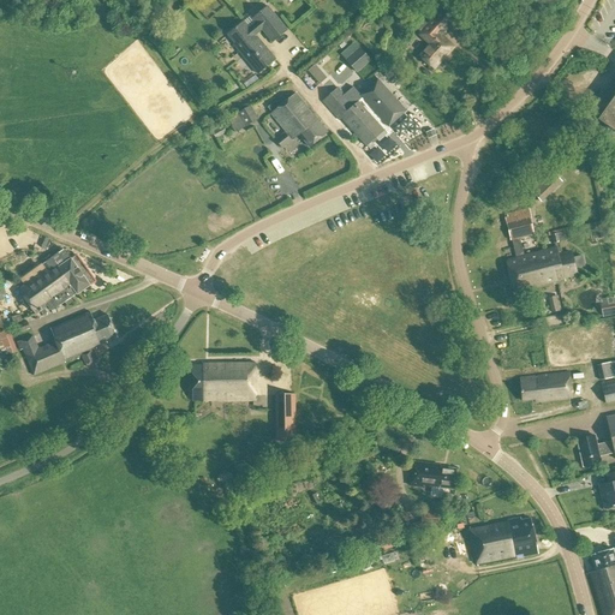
[(257,75),(275,60),(260,40),(258,42),(255,39),(256,37),(255,36),(263,30),(273,42),(288,30),(269,7),(254,19),(257,23),(250,29),(244,22),(227,36),(236,46),(234,47),(257,75)]
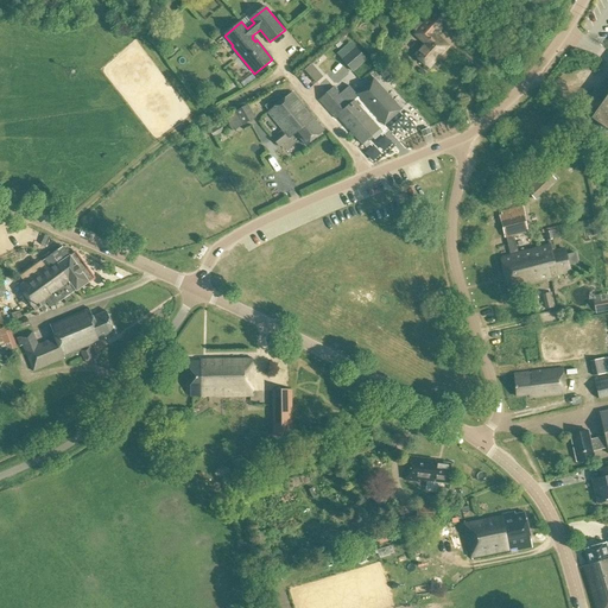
[(442,61),(437,57),(447,46),(435,36),(448,21),(436,11),(415,36),(425,45),(416,56),(429,68),(430,65),(434,69),(438,70),(442,65),(442,61)]
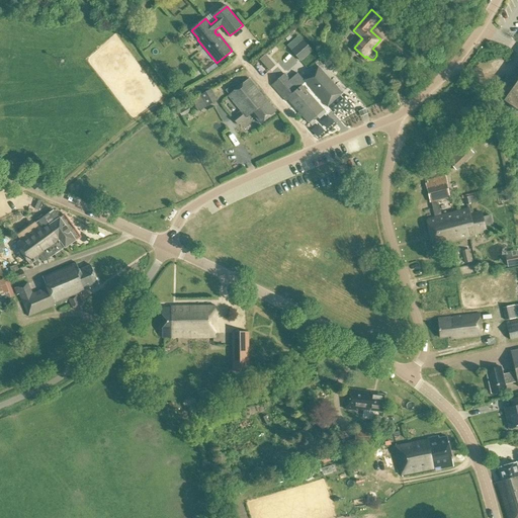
[(303,40),(290,51),(300,62),(313,52),(303,40)]
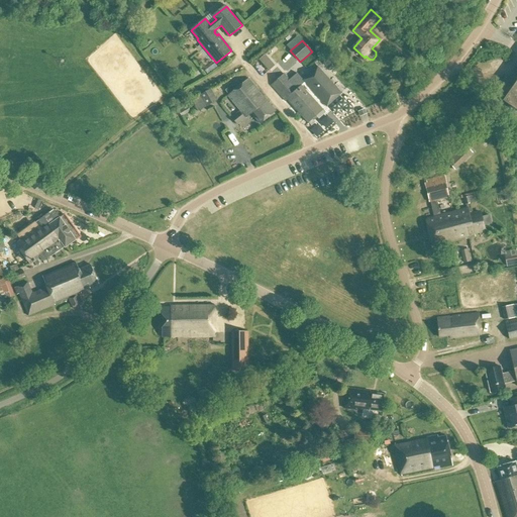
[(327,59),(322,63),(326,67),(331,64),(327,59)]
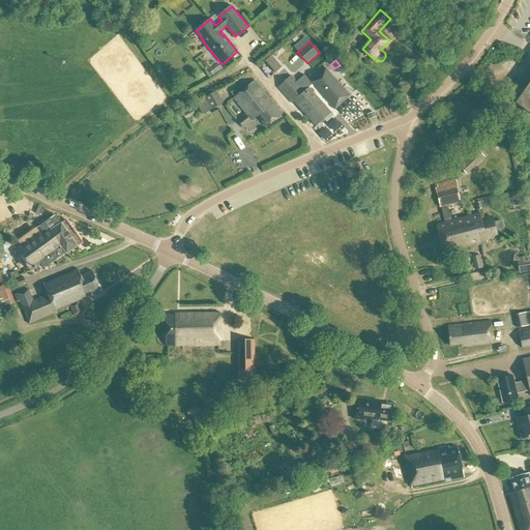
[(294,102),(316,126),(331,112),(329,111),(331,109),(332,108),(334,110),(350,95),(326,68),(311,83),(313,85),(304,91),(292,77),(278,88),(292,104),(294,102)]
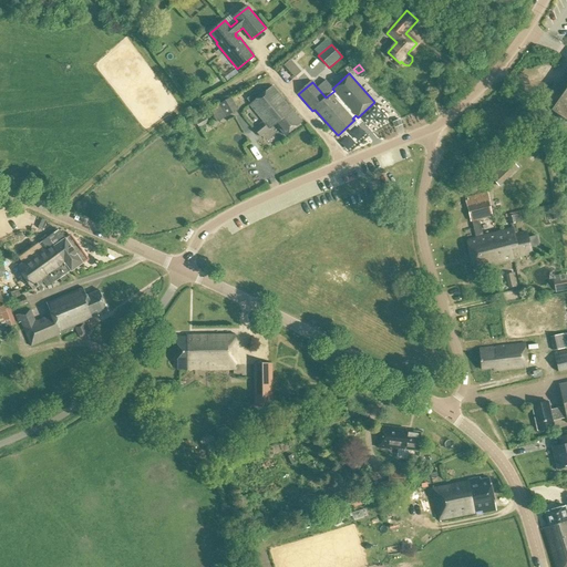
[(566,73),(552,95),(559,101),(552,111),(562,119),(559,122),(565,126),(566,123),(566,73)]
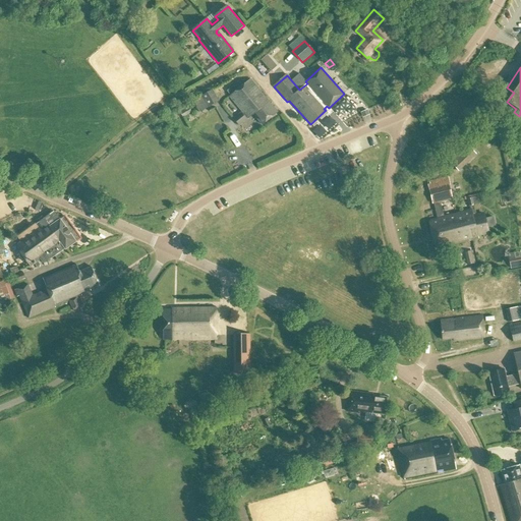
[(278,113),(250,79),(229,98),(242,113),(233,120),(239,127),(253,115),(263,126),(278,113)]
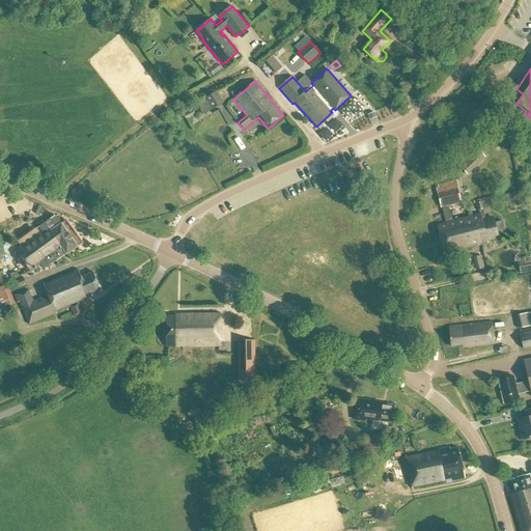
[(204,98),(212,110),(223,104),(217,91),(204,98)]
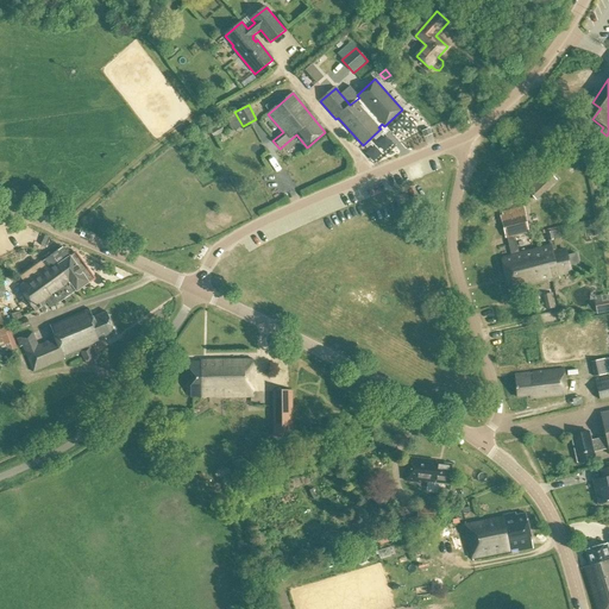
[(208,129),(214,138),(224,132),(219,123),(208,129)]
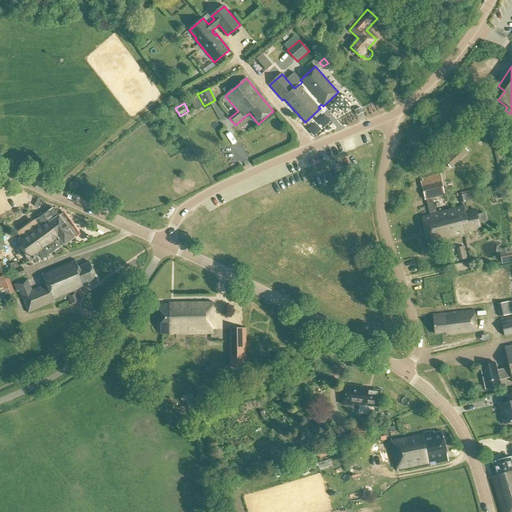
[(454,145),(449,150),(459,160),(464,155),(454,145)]
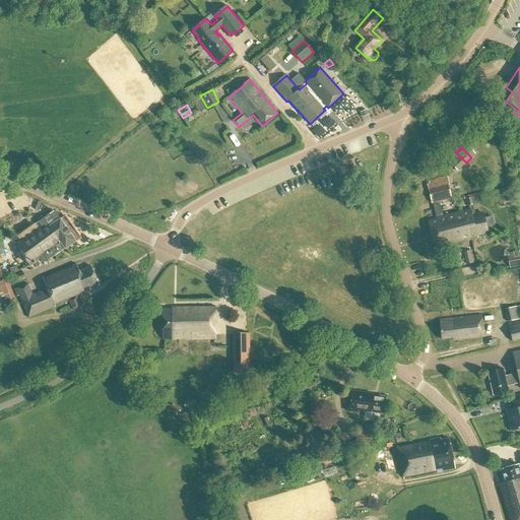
[(447,178),(429,182),(431,189),(428,189),(432,204),(452,199),(447,178)]
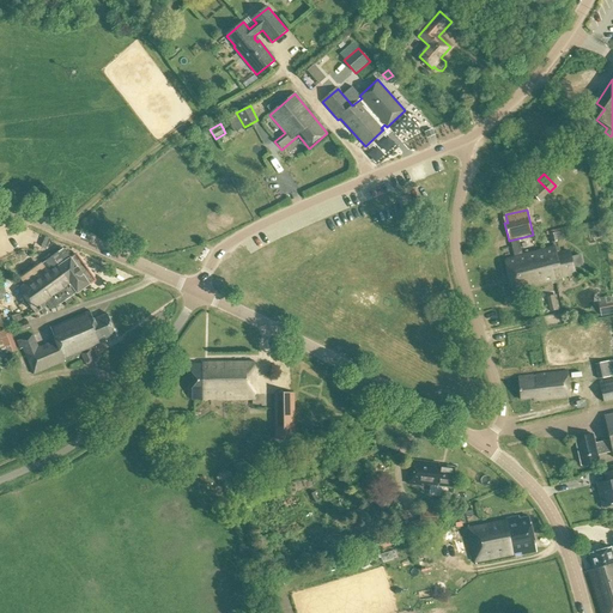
[(556,249),(504,261),(513,293),(559,283),(559,279),(563,278),(574,275),(572,268),(582,266),(580,255),(570,258),(569,253),(557,255),(556,249)]
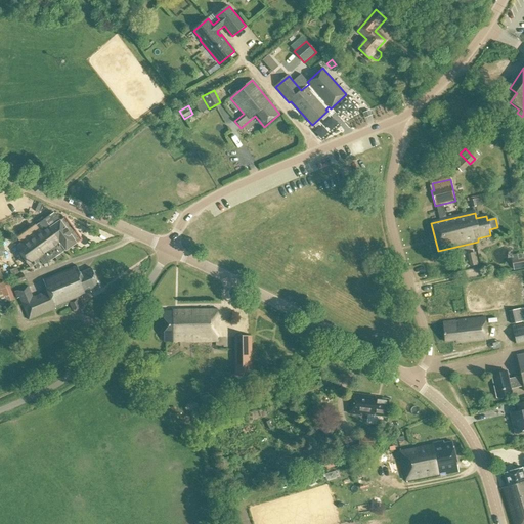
[(42,266),(81,239),(66,218),(59,222),(54,214),(37,226),(39,230),(15,247),(29,266),(38,260),(42,266)]
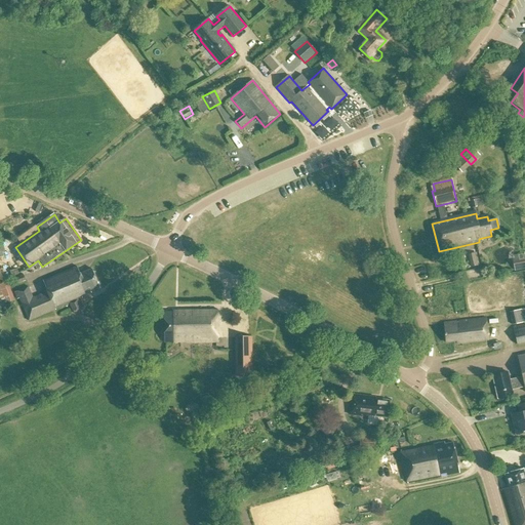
[(478,251),(470,253),(471,265),(480,264),(478,251)]
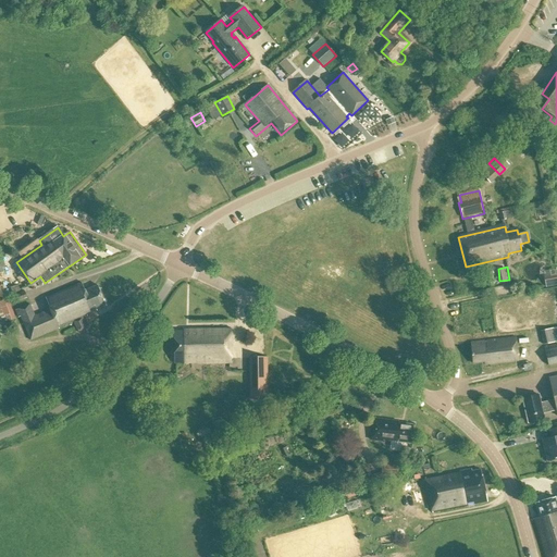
[(556,279),(545,281),(546,289),(556,287),(556,279)]
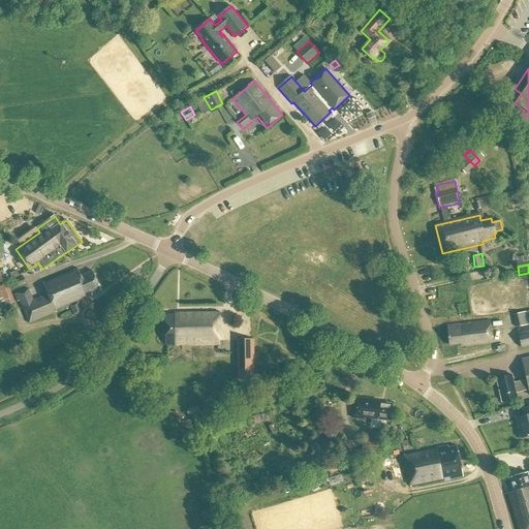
[(93,293),(100,290),(93,271),(81,276),(78,269),(42,283),(48,293),(32,301),(28,288),(13,294),(17,302),(19,301),(29,323),(56,312),(56,311),(69,305),(73,315),(84,311),(80,302),(83,300),(83,299),(93,294),(93,293)]
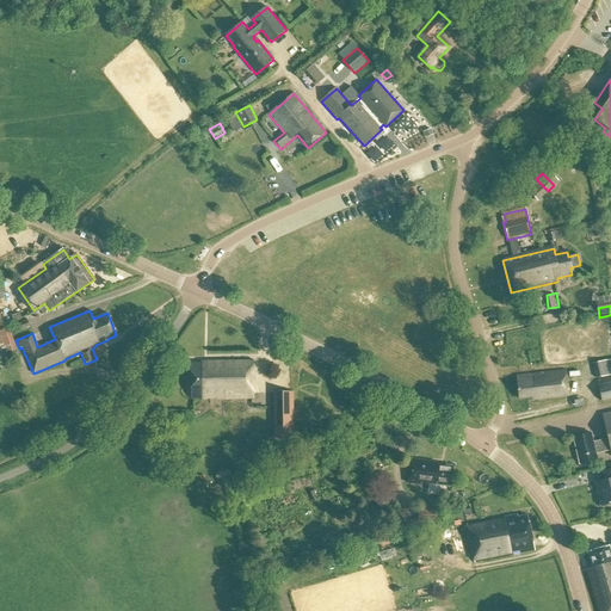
[(26,320),(13,325),(17,332),(30,327),(26,320)]
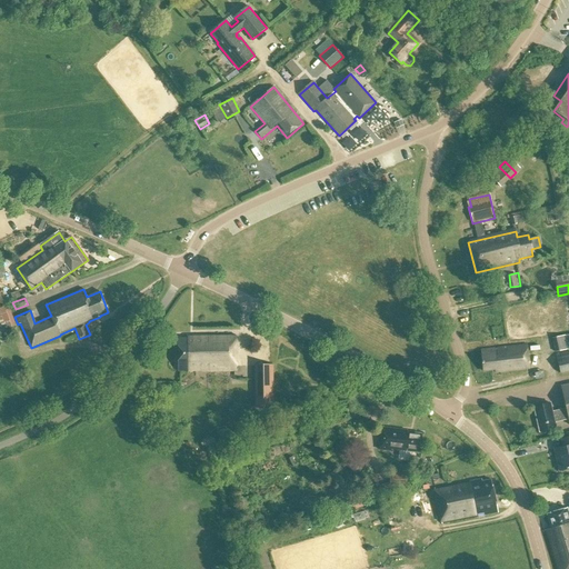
[(0,308),(0,328),(3,338),(15,333),(12,328),(16,326),(9,306),(0,308)]
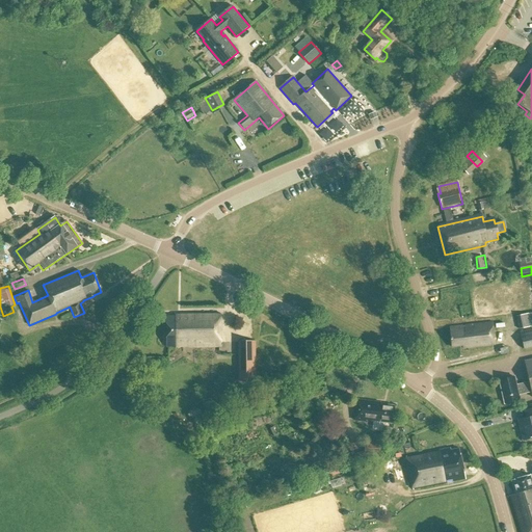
[(531,327),(531,313),(516,316),(520,330),(531,327)]
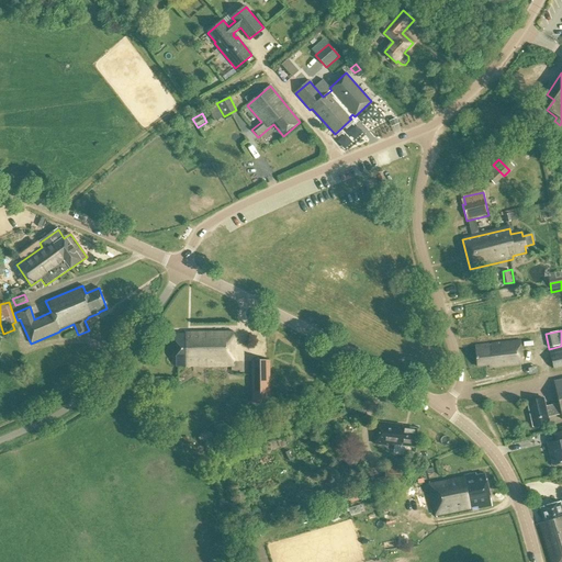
[(176,367),(233,366),(233,332),(184,332),(184,333),(176,333),(176,367)]
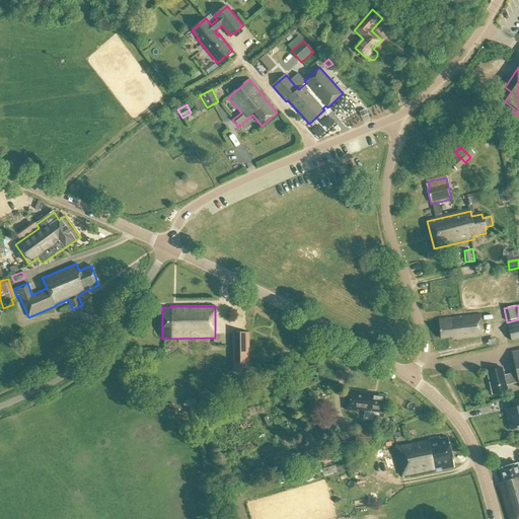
[(450,340),(480,337),(478,316),(438,320),(440,338),(450,337),(450,340)]
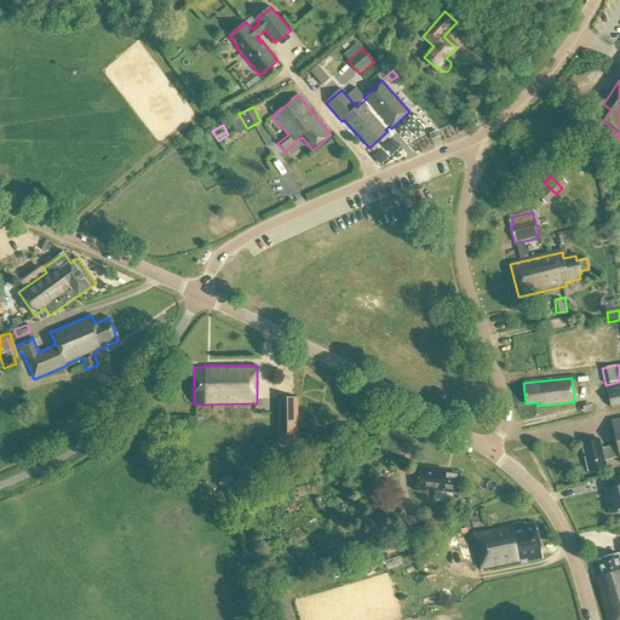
[(619,382),(606,385),(610,408),(619,406),(619,382)]
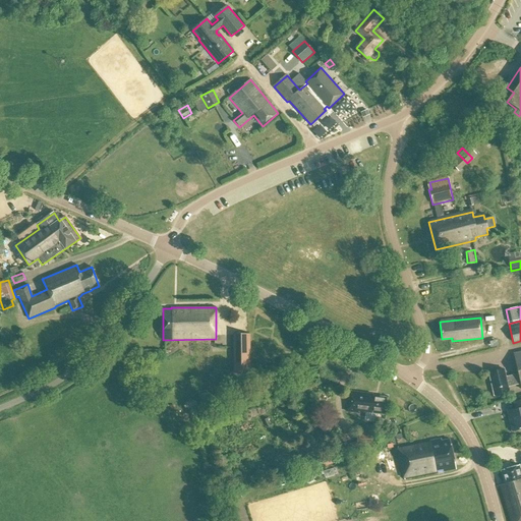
[(250,334),(233,335),(233,373),(250,373),(250,334)]
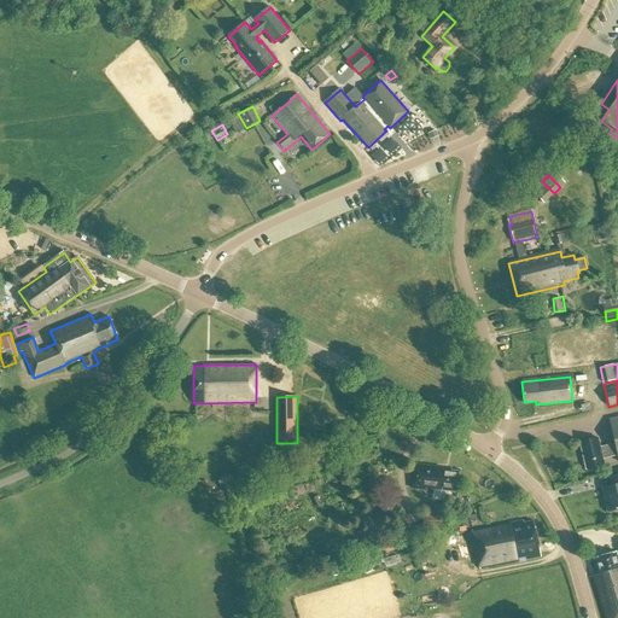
[(617,459),(617,418),(608,420),(614,444),(600,448),(598,438),(581,442),(587,470),(604,465),(602,459),(617,456),(617,459)]
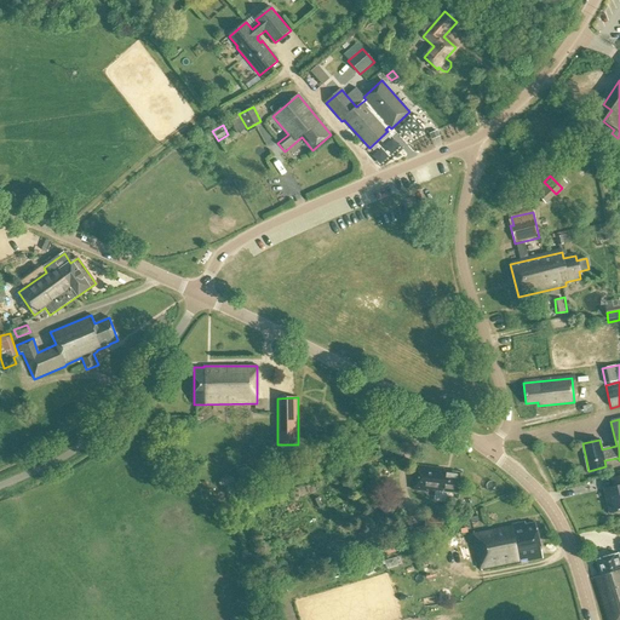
[(455,494),(458,474),(442,471),(443,470),(415,466),(412,492),(426,493),(426,491),(455,494)]
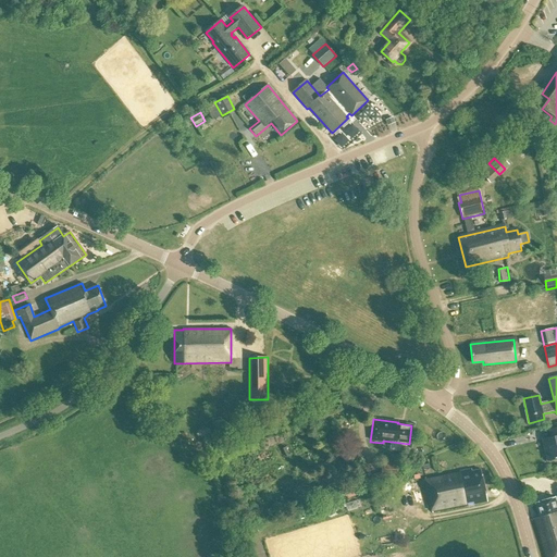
[(543,440),(548,460),(556,458),(556,426),(549,430),(552,437),(543,440)]
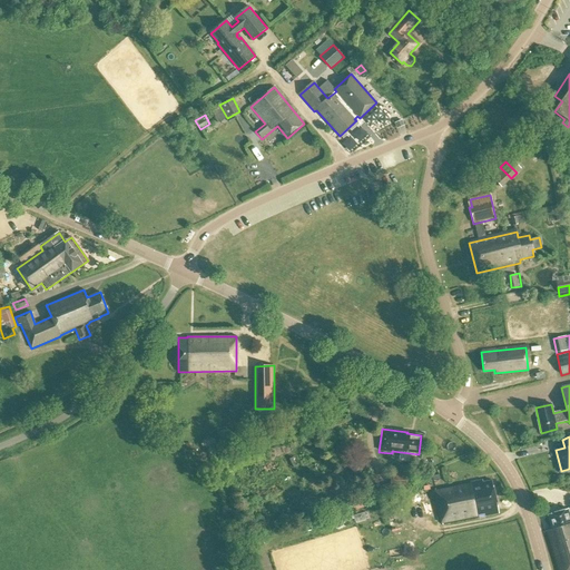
[(406,473),(390,474),(390,484),(371,490),(373,498),(354,503),(342,505),(343,513),(355,511),(380,504),(379,499),(393,495),(391,490),(408,490),(406,473)]
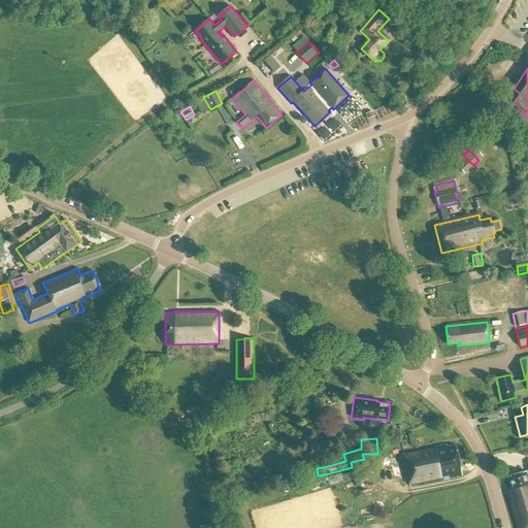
[(409,486),(461,476),(455,448),(447,450),(447,446),(403,455),(409,486)]
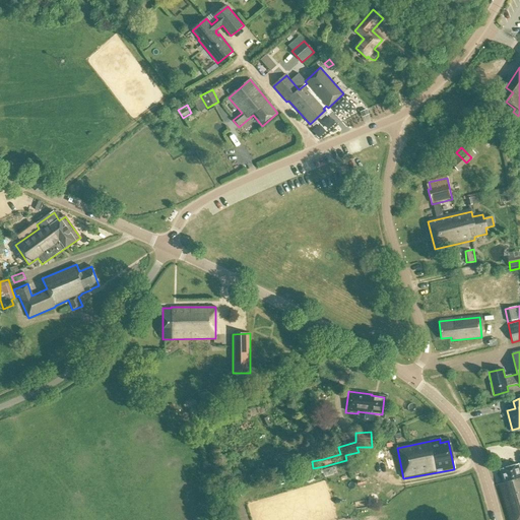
[(508,519),(519,519),(519,471),(517,465),(499,470),(503,482),(498,484),(508,519)]
